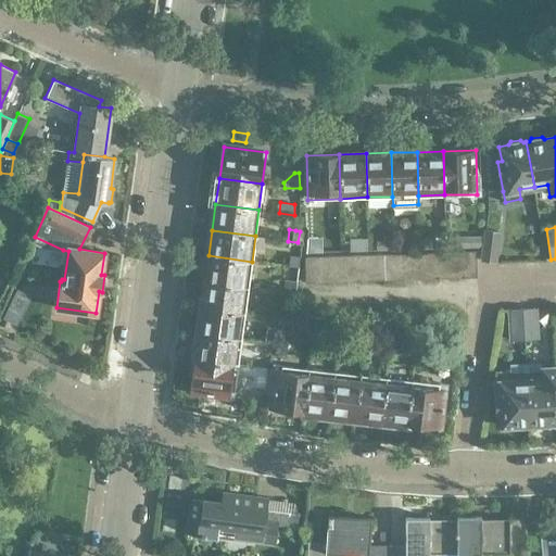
[(483,237),(482,247),(483,247),(481,260),(495,262),(500,232),(485,230),(483,237)]
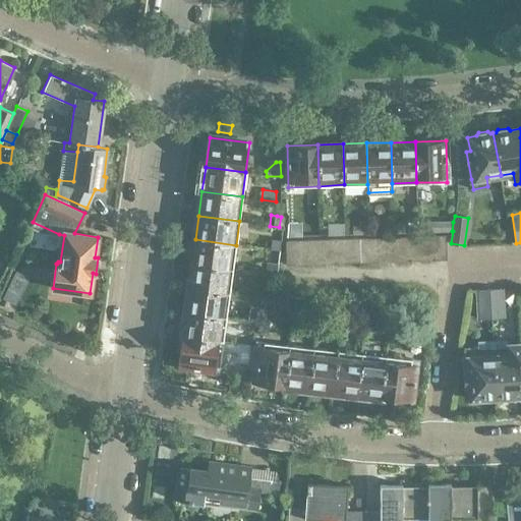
[(298,221),(287,220),(285,220),(284,235),(297,236),(298,221)]
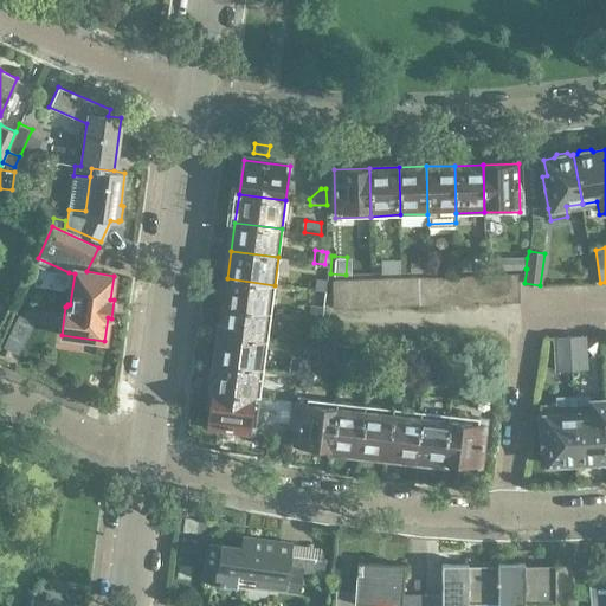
[(457,256),(429,257),(430,272),(457,271),(457,256)]
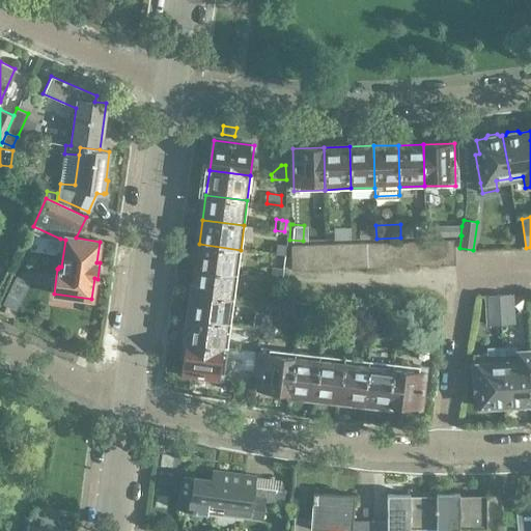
[(425,235),(460,235),(462,226),(425,226),(425,235)]
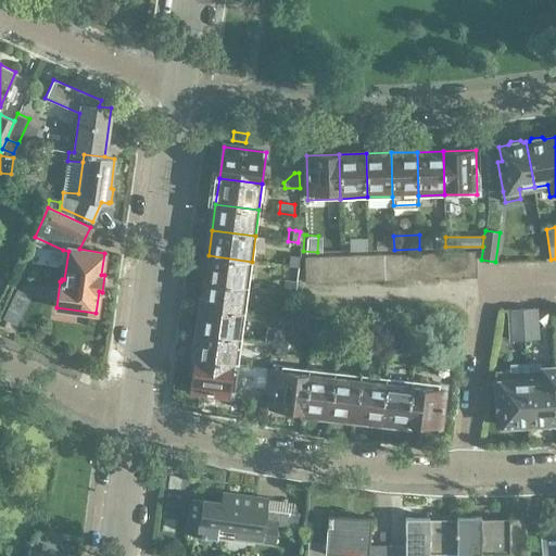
[(362,238),(344,238),(345,251),(363,250),(362,238)]
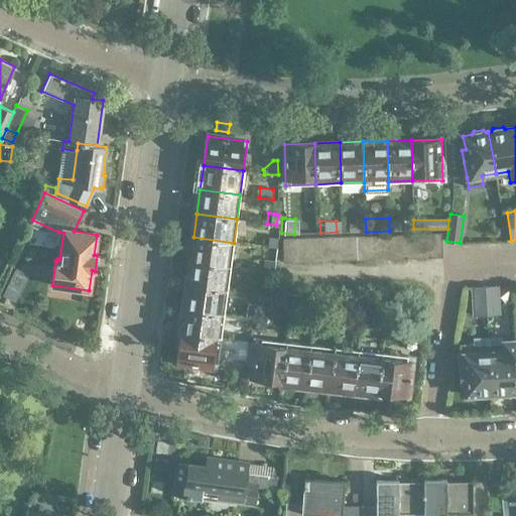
[(402,221),(389,221),(389,231),(402,230),(402,221)]
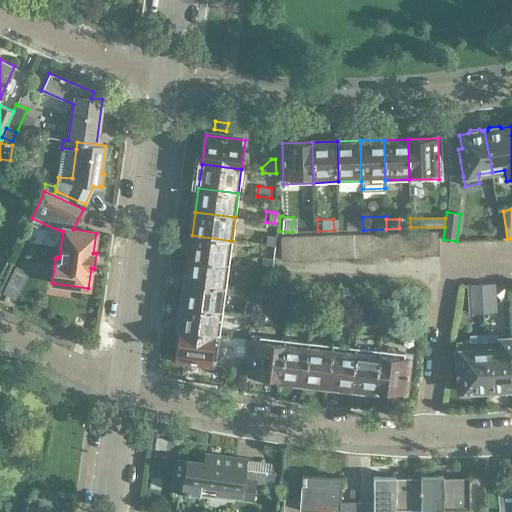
[(360,229),(359,220),(343,220),(343,230),(360,229)]
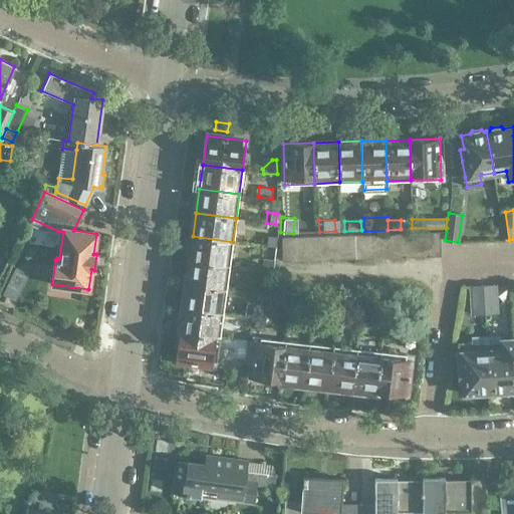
[(428,232),(416,233),(417,257),(429,256),(428,232)]
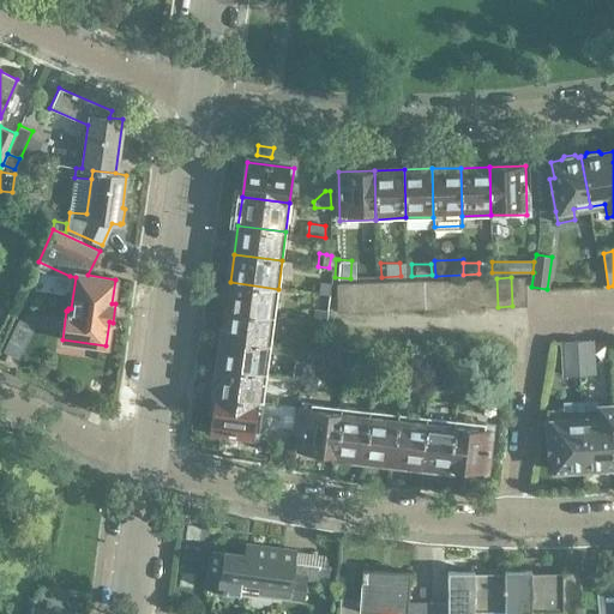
[(525,277),(511,277),(512,306),(527,306),(525,277)]
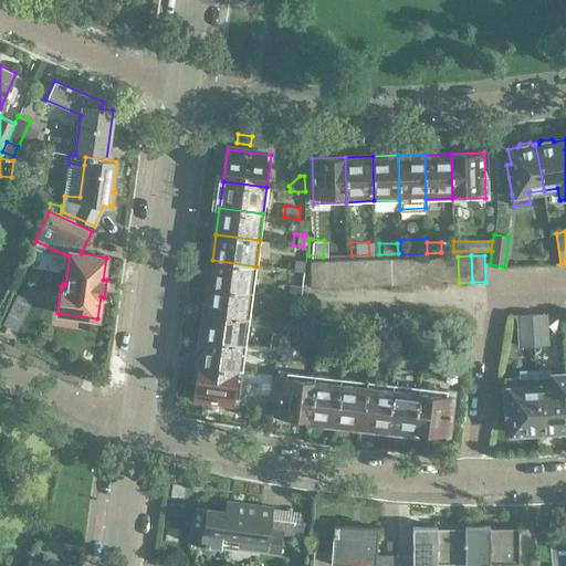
[(430,257),(417,258),(418,284),(431,284),(430,257)]
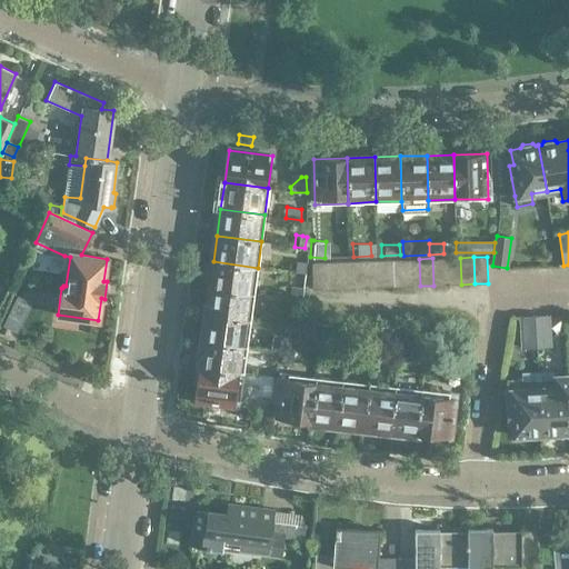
[(446,258),(432,258),(433,286),(447,285),(446,258)]
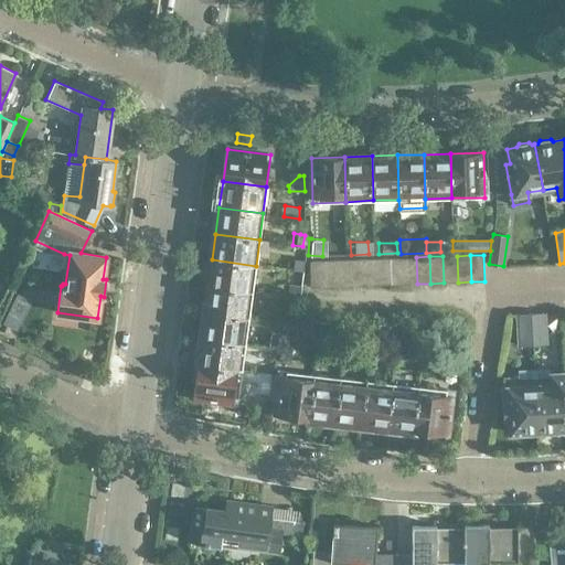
[(457,256),(443,256),(444,283),(458,283),(457,256)]
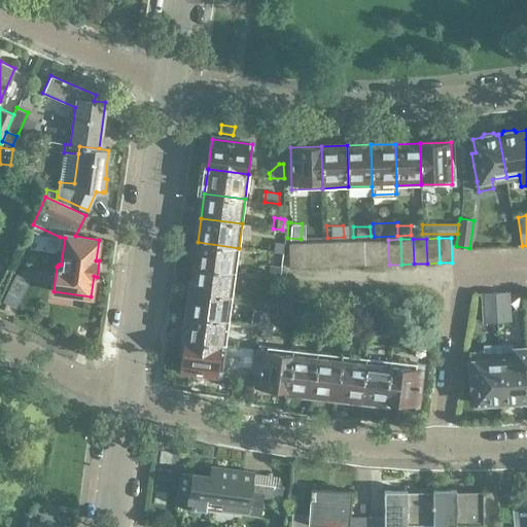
[(376,240),(363,241),(364,266),(377,265),(376,240)]
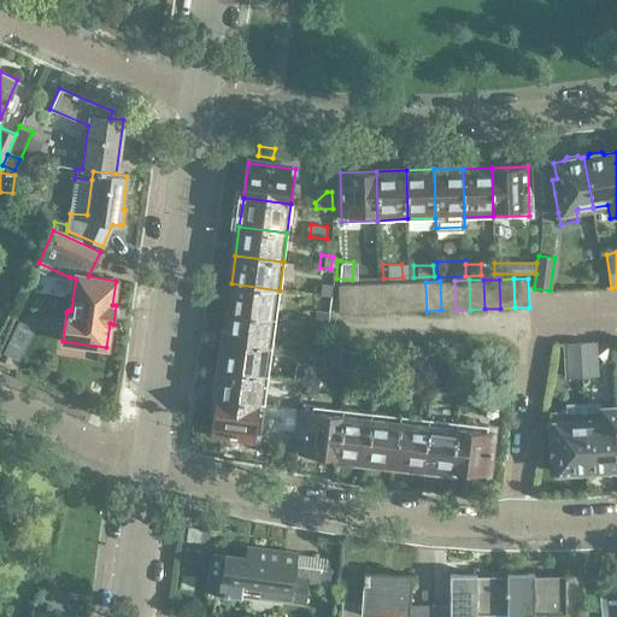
[(454,281),(440,281),(441,310),(456,310),(454,281)]
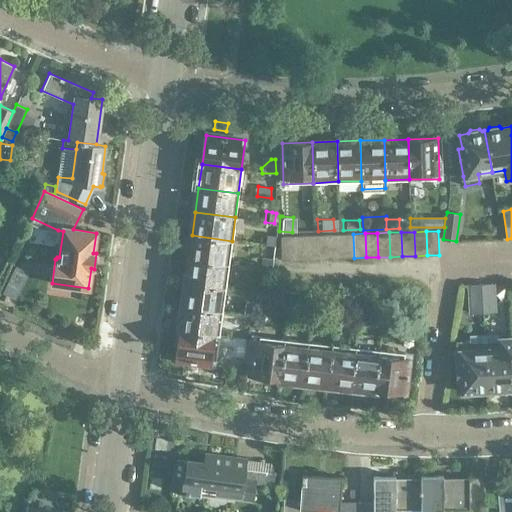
[(265,245),(274,246),(276,236),(267,234),(265,245)]
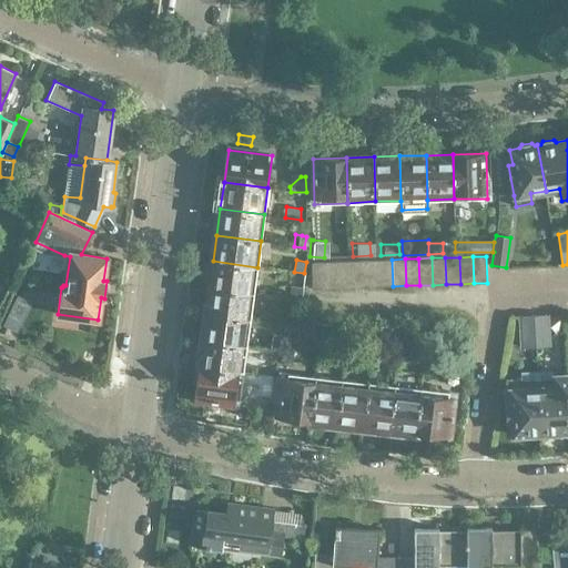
[(365,260),(352,261),(353,287),(366,287),(365,260)]
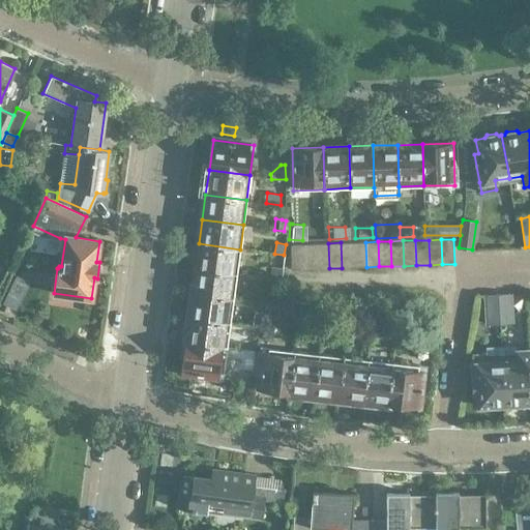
[(353,242),(341,242),(342,268),(354,267),(353,242)]
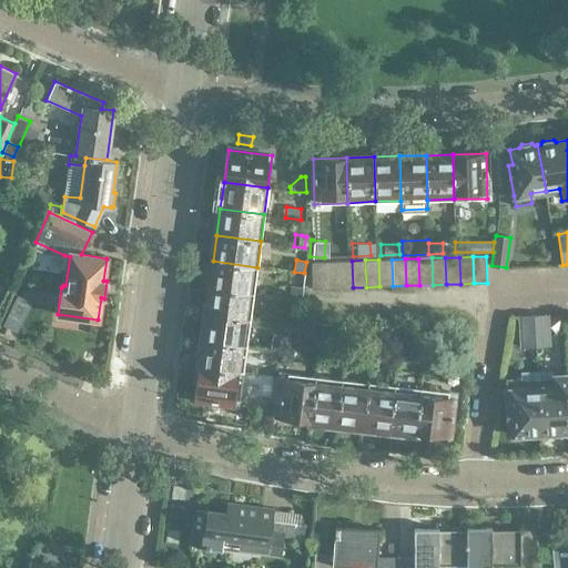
[(392,260),(378,260),(379,286),(393,286),(392,260)]
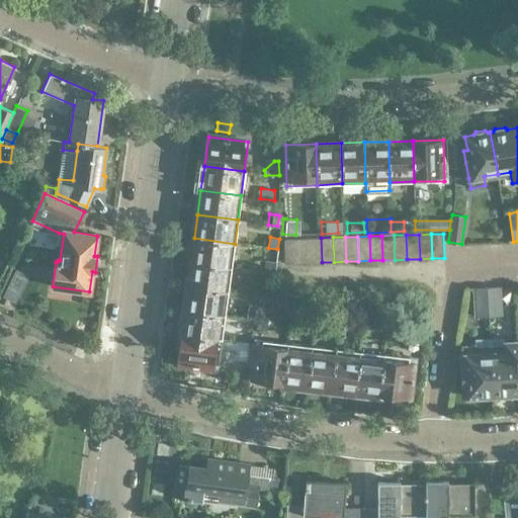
[(194,238),(191,262),(231,267),(235,244),(194,238)]
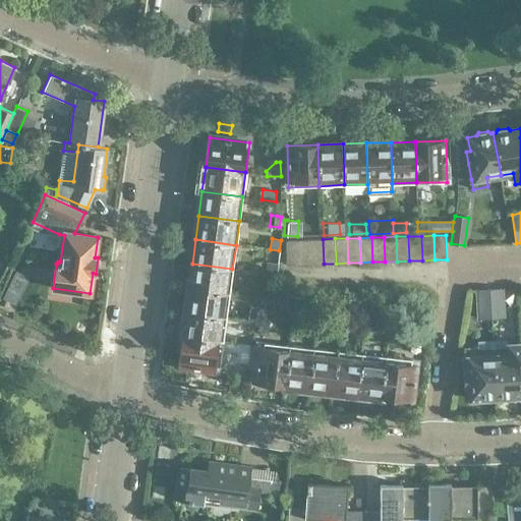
[(310,239),(297,240),(298,265),(311,265),(310,239)]
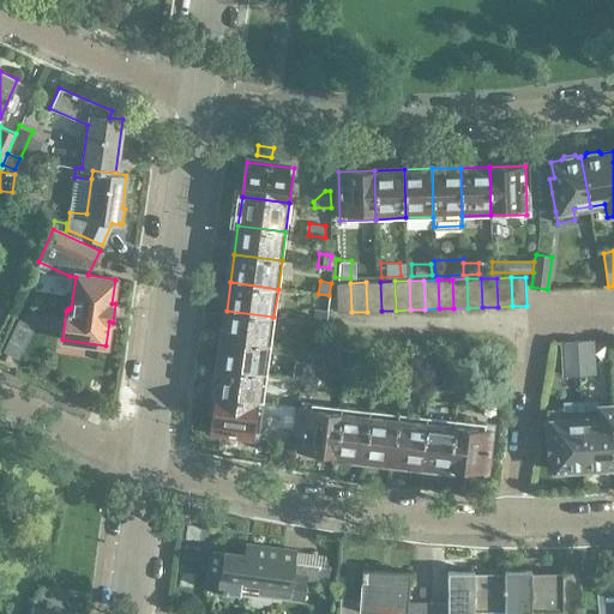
[(380,282),(366,282),(367,312),(381,311),(380,282)]
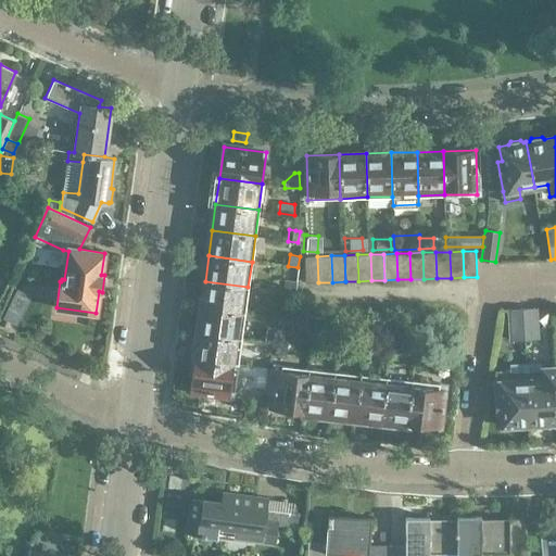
[(317,256),(304,256),(305,282),(318,282),(317,256)]
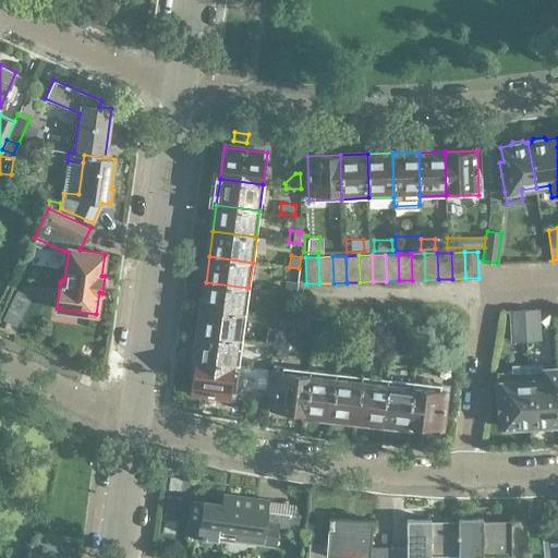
[(288,278),(296,279),(299,268),(289,267),(288,278)]
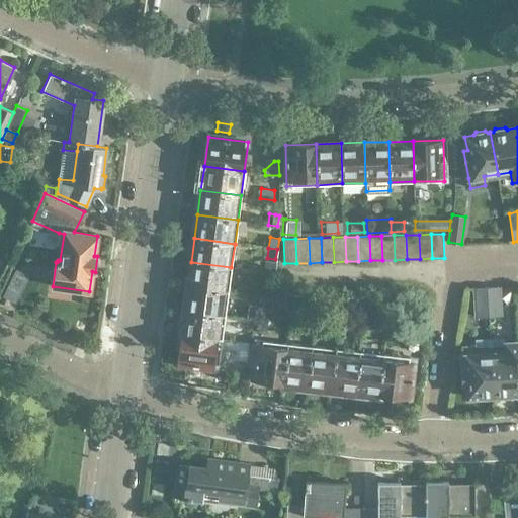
[(274,273),(275,262),(264,260),(263,271),(274,273)]
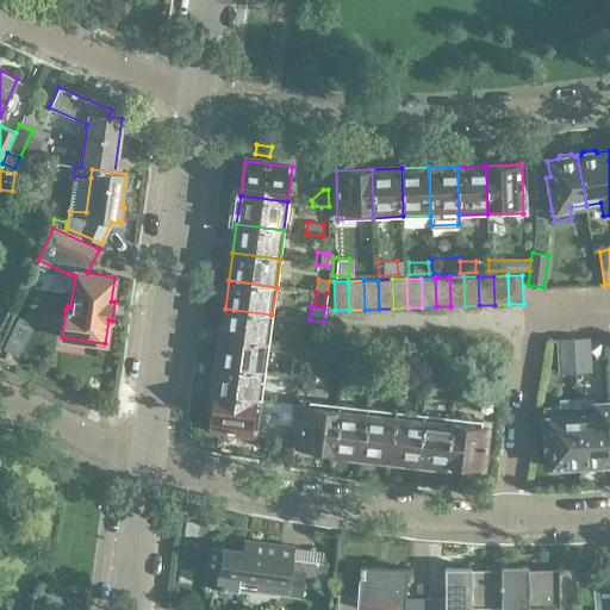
[(225,309),(222,337),(268,343),(272,315),(225,309)]
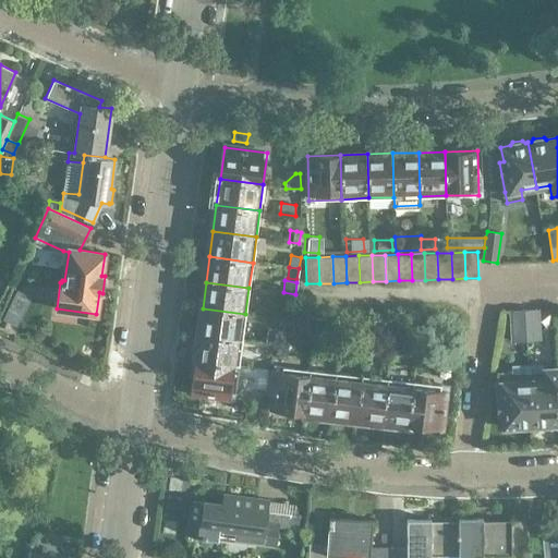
[(279,306),(273,316),(291,318),(292,307),(279,306)]
